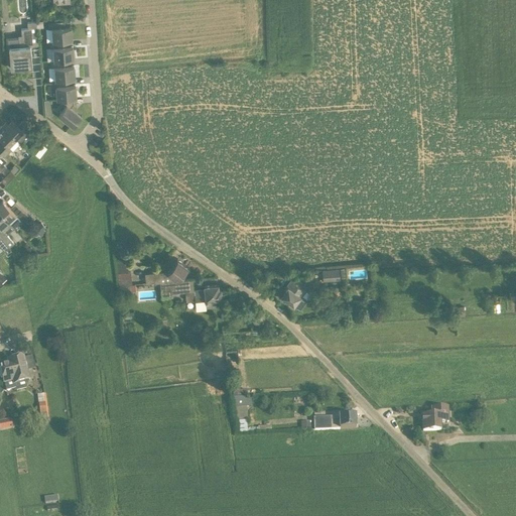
[(30,46),(38,45),(36,21),(36,22),(27,22),(28,28),(21,29),(21,35),(18,35),(19,46),(9,47),(11,69),(32,67),(30,46)]
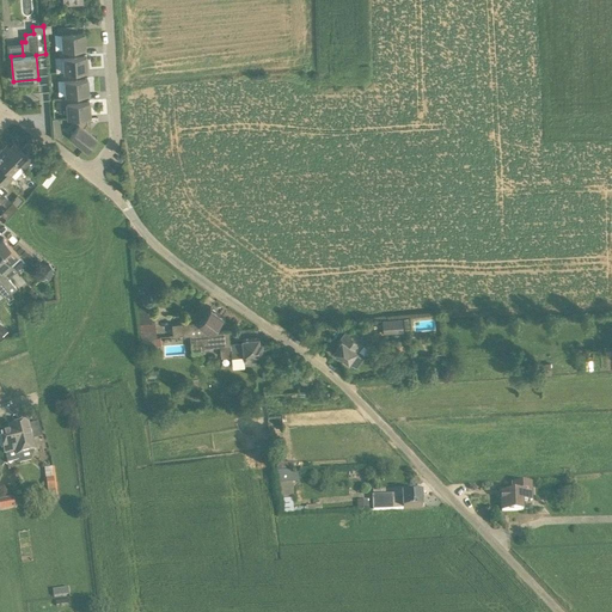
[(57,34),(62,34),(62,49),(73,48),(86,48),(85,32),(72,32),(72,25),(57,26),(57,34)]
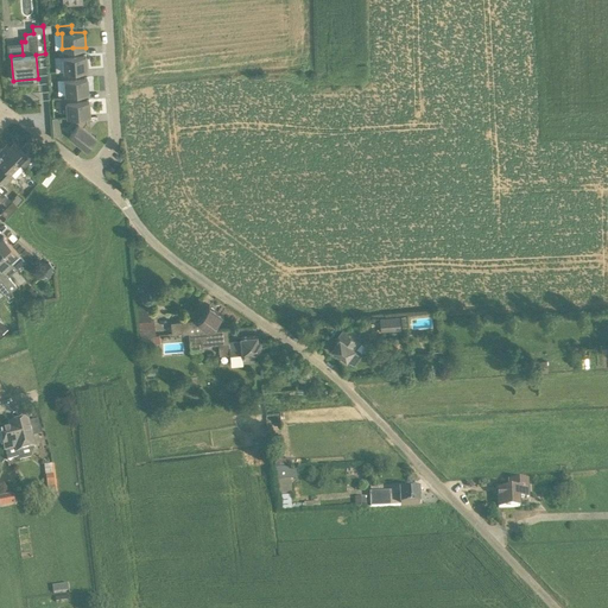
[(58,57),(63,56),(64,71),(74,71),(87,70),(86,55),(74,56),(73,48),(62,49),(58,49),(58,57)]
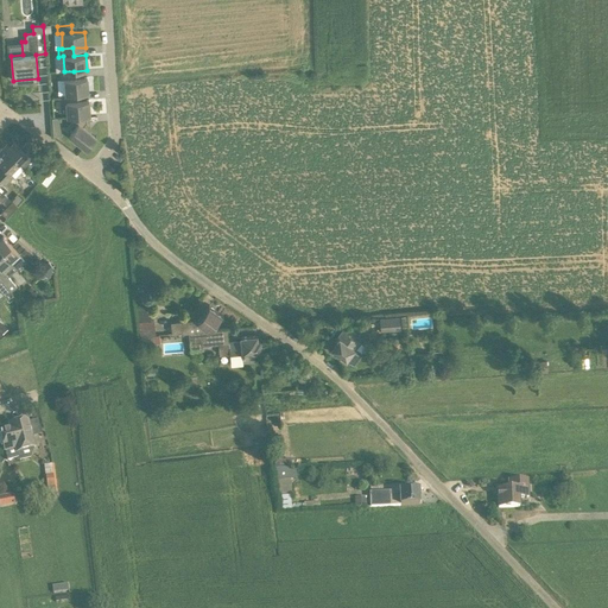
[(75,78),(74,71),(64,71),(59,71),(61,80),(64,78),(65,94),(76,94),(88,93),(87,77),(75,78)]
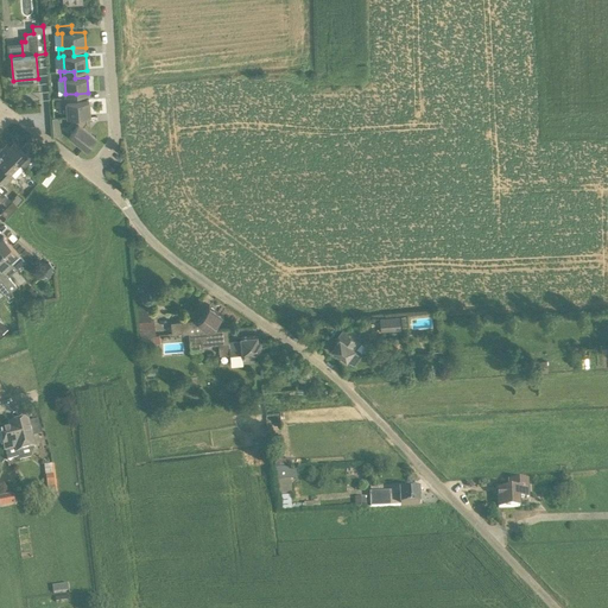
[(76,94),(65,94),(62,94),(62,102),(67,101),(68,116),(71,116),(87,115),(90,115),(89,100),(76,101),(76,94)]
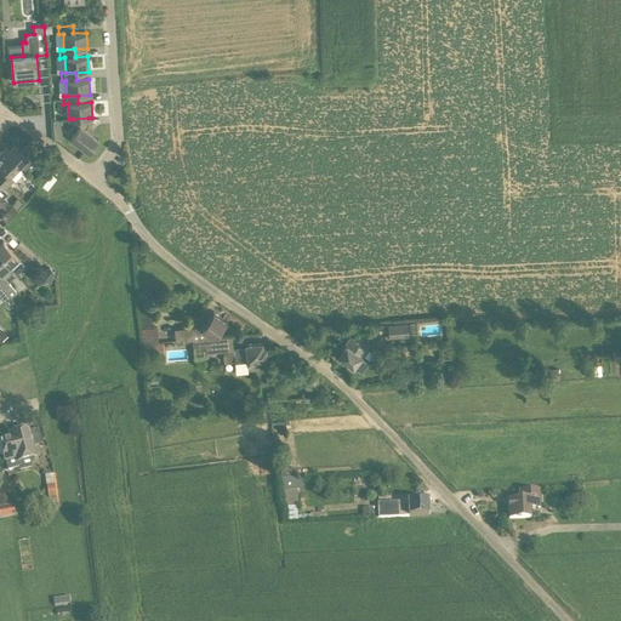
[(89,118),(73,119),(74,126),(78,126),(79,127),(70,138),(89,153),(98,140),(85,130),(89,125),(89,118)]
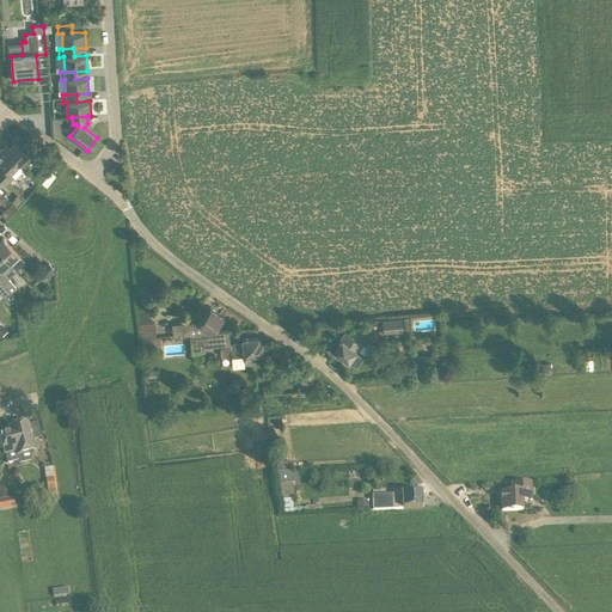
[(54,117),(55,135),(65,135),(63,117),(54,117)]
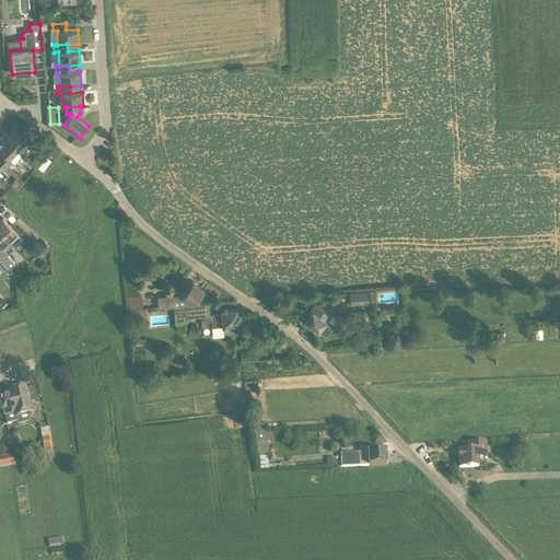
[(19,152),(26,144),(25,142),(31,137),(24,130),(19,137),(12,130),(9,135),(6,132),(2,136),(19,152)]
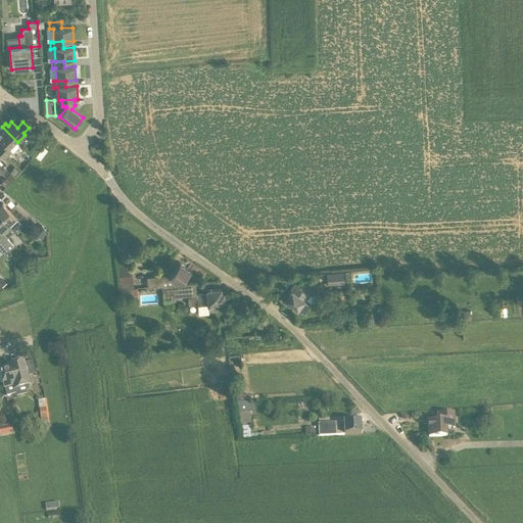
[(17,142),(2,127),(0,129),(0,132),(0,133),(0,140),(1,142),(0,142),(0,148),(7,156),(11,151),(12,152),(20,145),(17,142)]
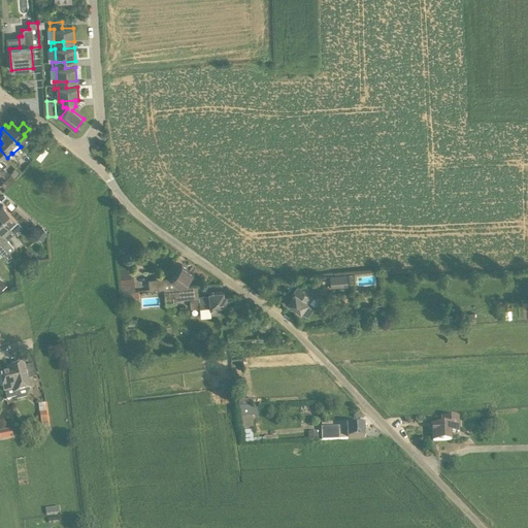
[(28,154),(33,158),(42,146),(37,143),(28,154)]
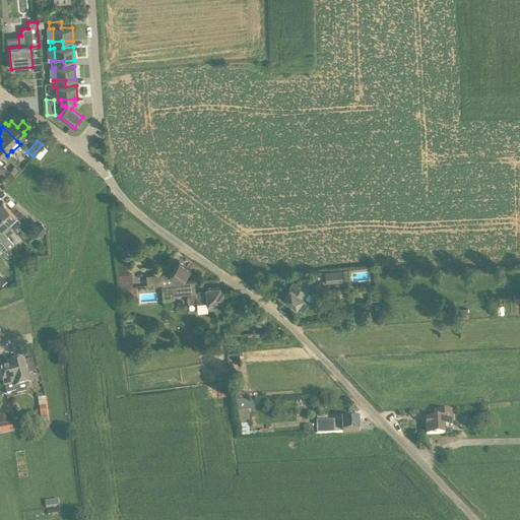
[(39,160),(46,150),(42,147),(35,157),(39,160)]
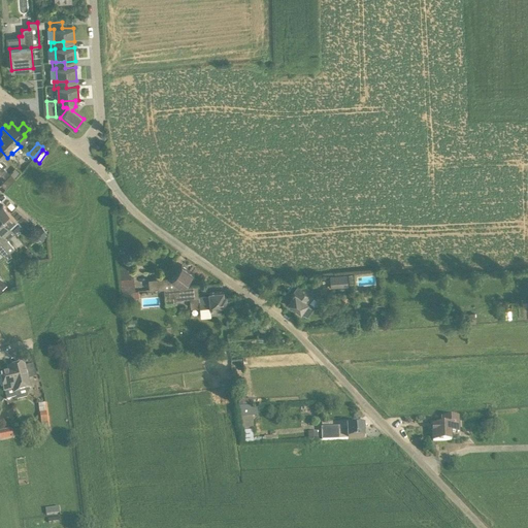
[(1,185),(5,190),(15,179),(10,174),(1,185)]
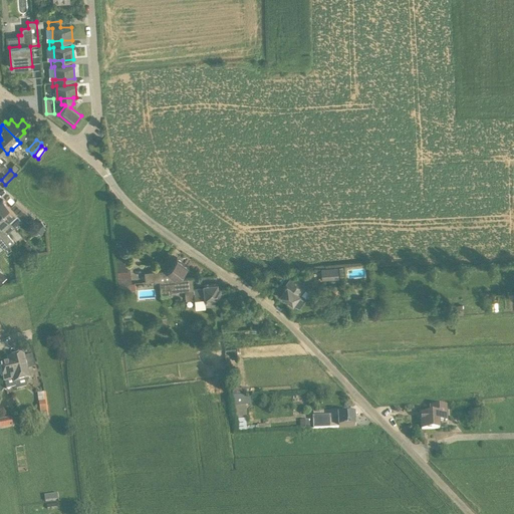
[(21,220),(20,218),(26,213),(14,203),(9,207),(3,200),(0,202),(0,213),(13,227),(21,220)]
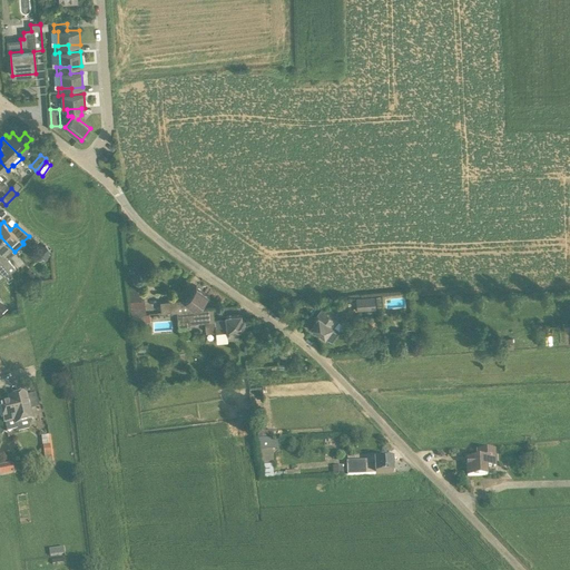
[(0,252),(1,254),(0,255),(0,261),(10,274),(16,269),(7,258),(15,252),(0,236),(0,252)]
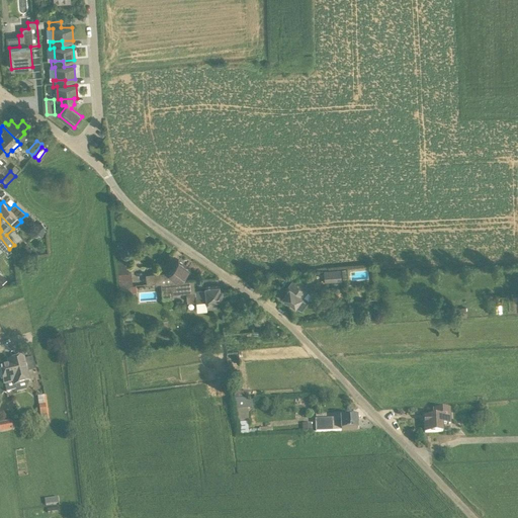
[(36,237),(46,229),(41,224),(32,232),(36,237)]
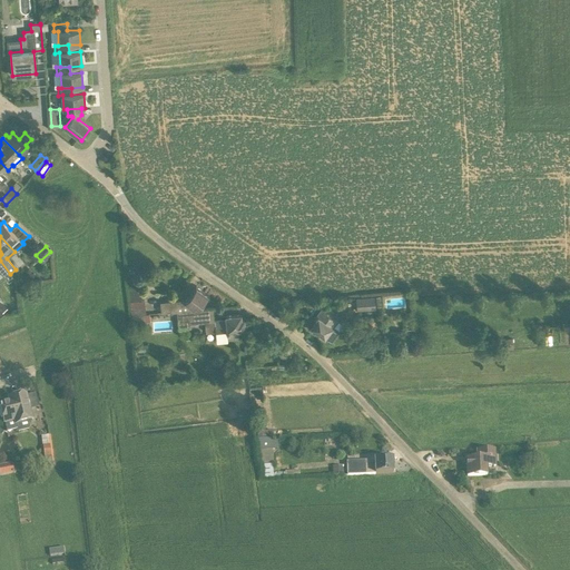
[(0,272),(5,278),(10,274),(0,261),(0,272)]
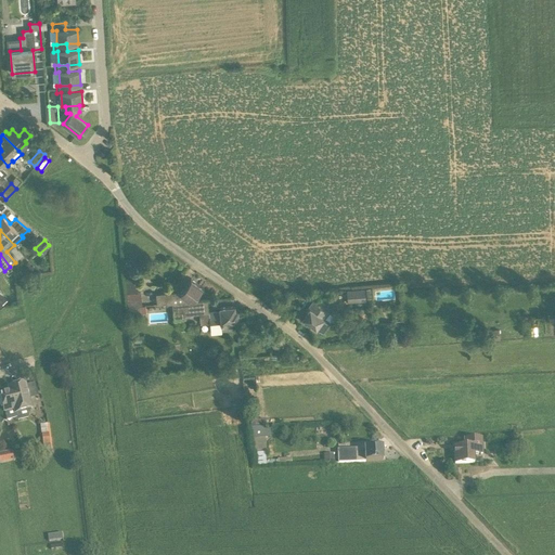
[(141,306),(140,293),(133,293),(130,270),(130,265),(124,266),(124,271),(128,309),(141,308),(141,306)]
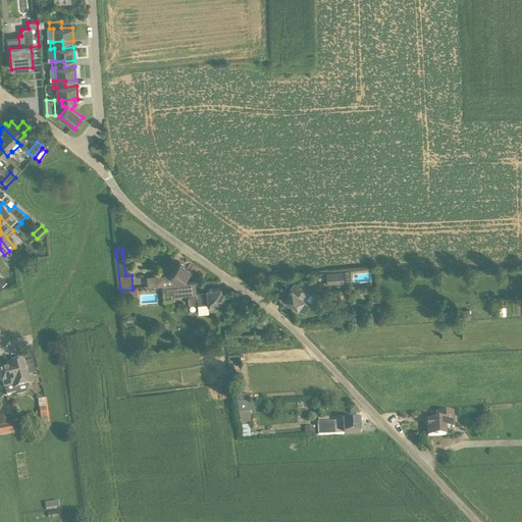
[(169,276),(147,278),(148,286),(162,285),(162,286),(179,285),(191,270),(179,262),(169,276)]
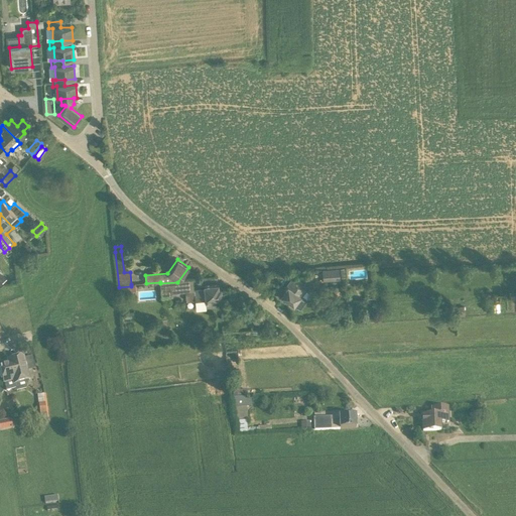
[(324,281),(340,279),(339,269),(323,270),(324,281)]
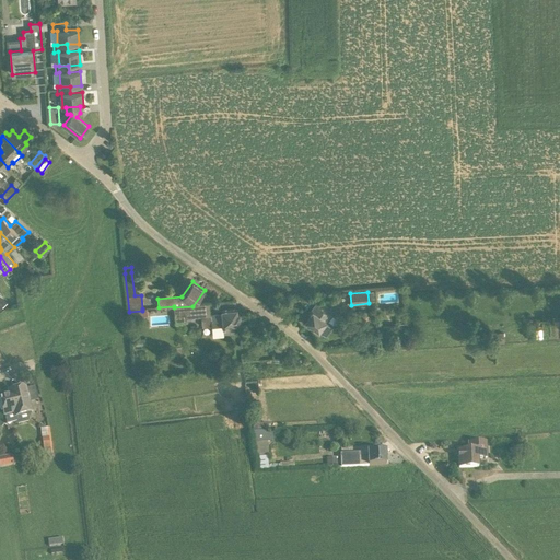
[(318,331),(319,330),(326,335),(331,327),(326,322),(334,311),(324,303),(319,306),(316,304),(311,310),(312,311),(304,321),(318,331)]
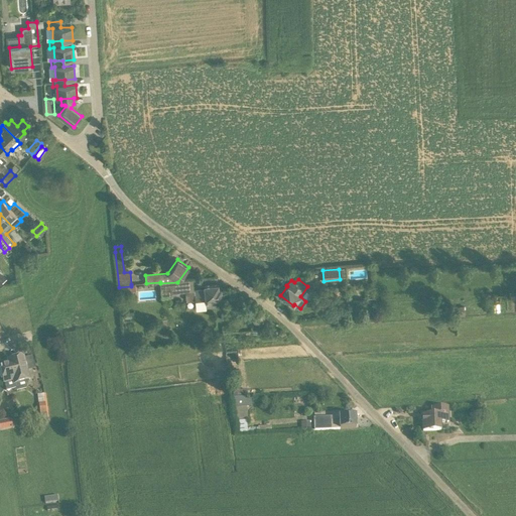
[(188,280),(177,282),(160,283),(161,298),(171,297),(171,293),(185,292),(186,301),(195,300),(196,308),(206,307),(206,308),(216,307),(215,298),(222,298),(221,288),(219,289),(218,284),(204,286),(205,289),(190,291),(188,280)]
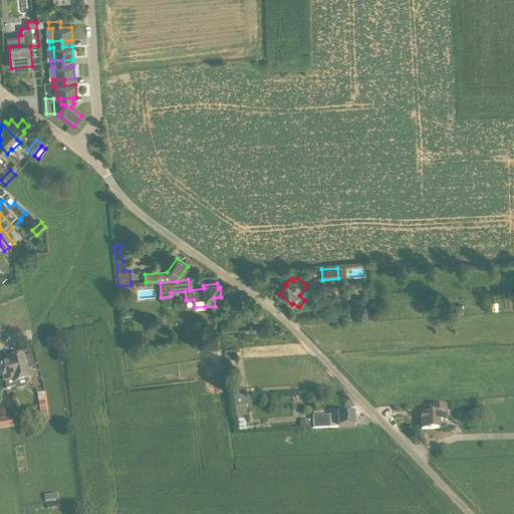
[(330,287),(330,291),(323,291),(324,301),(338,300),(336,289),(336,286),(330,287)]
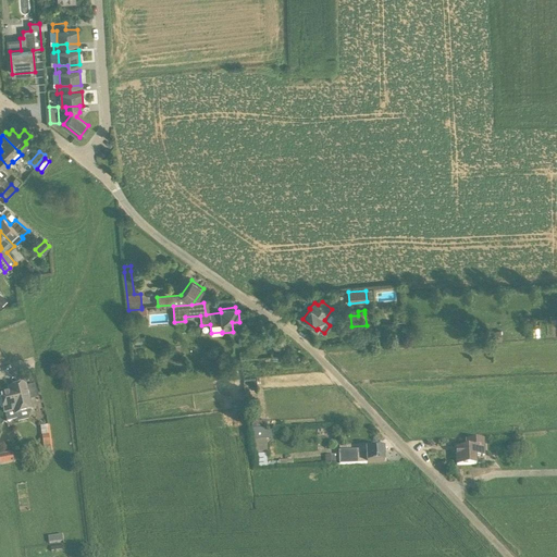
[(492,342),(500,341),(500,331),(491,332),(492,342)]
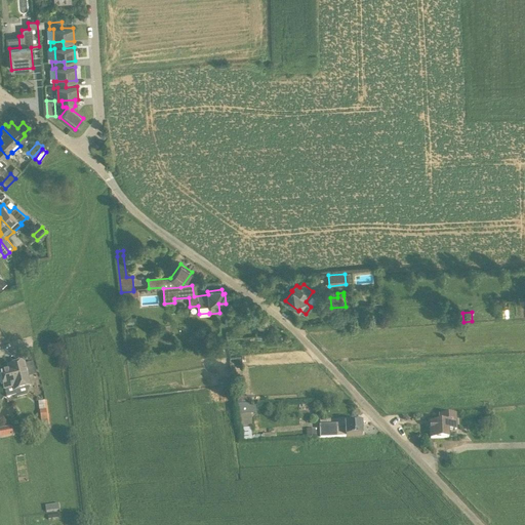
[(24,364),(12,367),(8,368),(9,371),(0,373),(0,375),(6,398),(15,396),(14,392),(30,388),(24,364)]
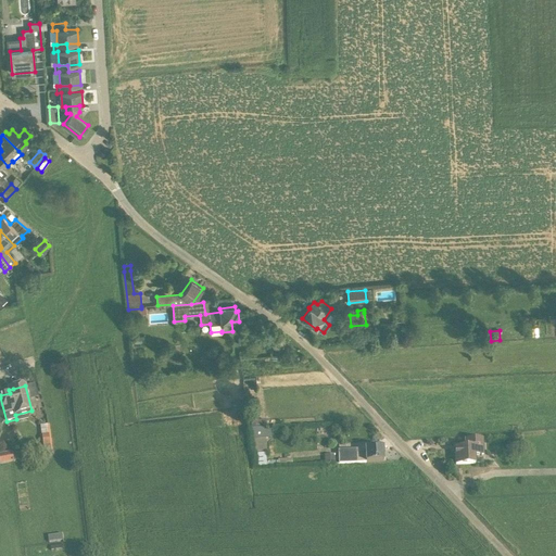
[(51,455),(48,426),(40,426),(43,456),(51,455)]
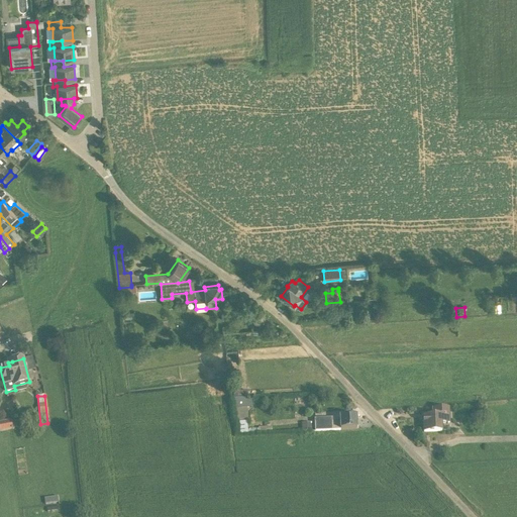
[(250,406),(250,400),(234,400),(235,422),(246,421),(245,406),(250,406)]
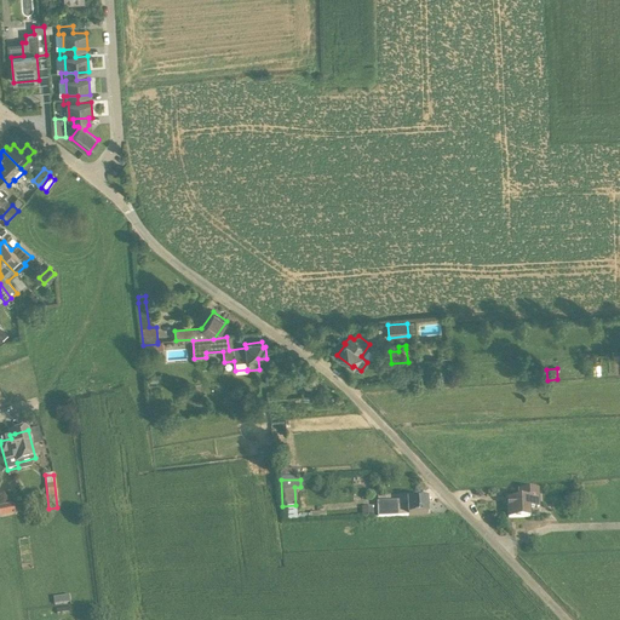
[(507,520),(529,518),(529,509),(539,507),(539,492),(520,493),(520,500),(507,501),(507,520)]
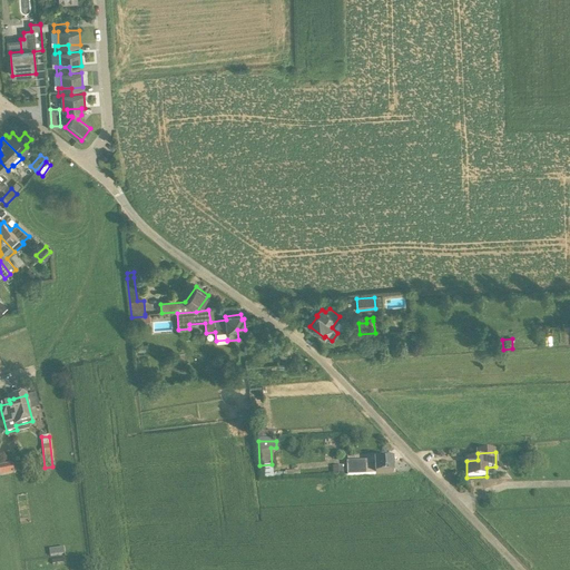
[(374,461),(374,464),(366,464),(366,463),(347,463),(347,477),(393,474),(393,460),(374,461)]
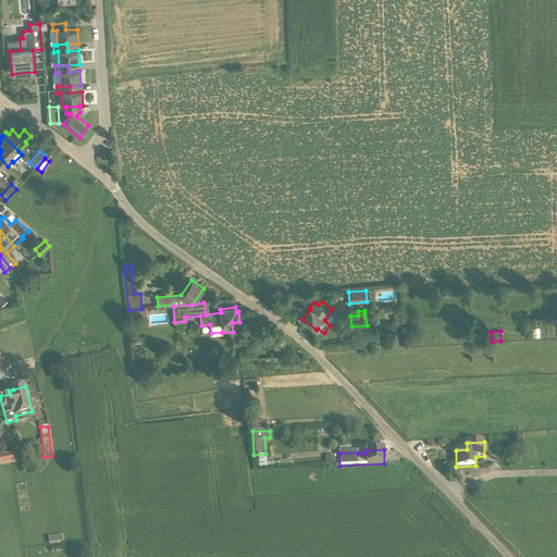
[(267,468),(265,455),(256,456),(257,469),(267,468)]
